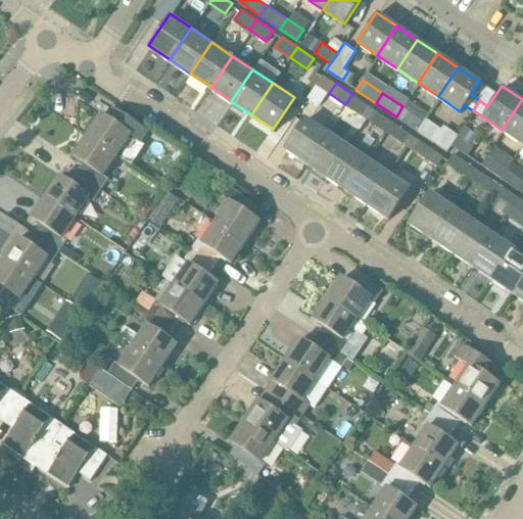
[(352,94),(345,104),(367,119),(373,108),(352,94)]
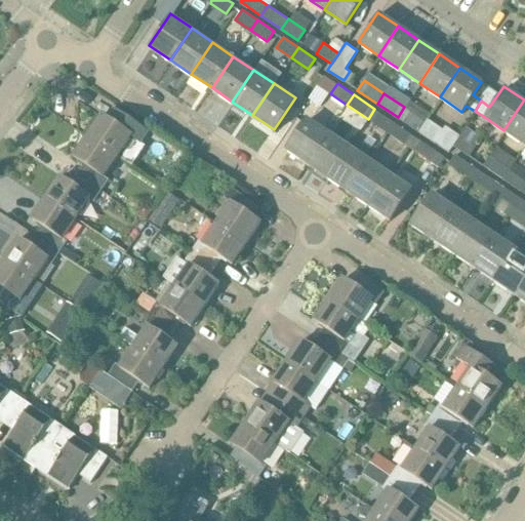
[(524,99),(503,130),(524,144),(524,142),(524,99)]
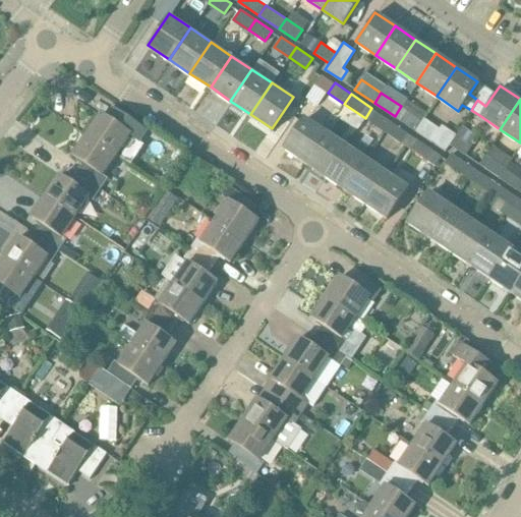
[(401,106),(395,116),(415,130),(421,119),(401,106)]
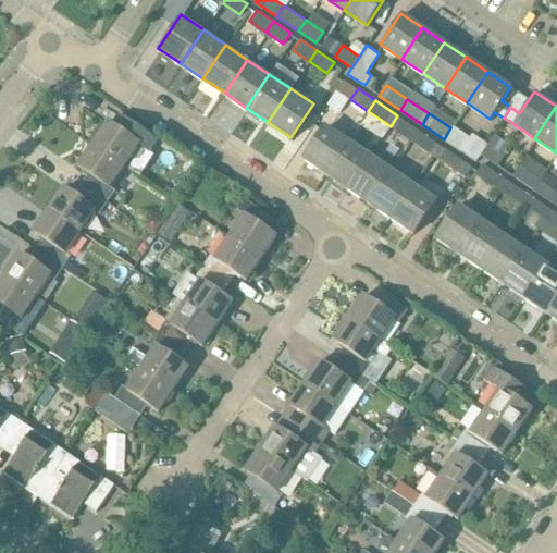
[(397,115),(391,126),(411,140),(419,130),(397,115)]
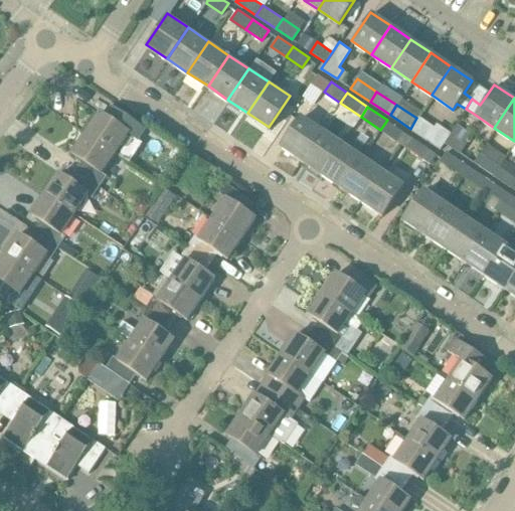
[(100,112),(86,132),(90,134),(115,152),(128,133),(138,140),(145,129),(116,109),(109,119),(100,112)]
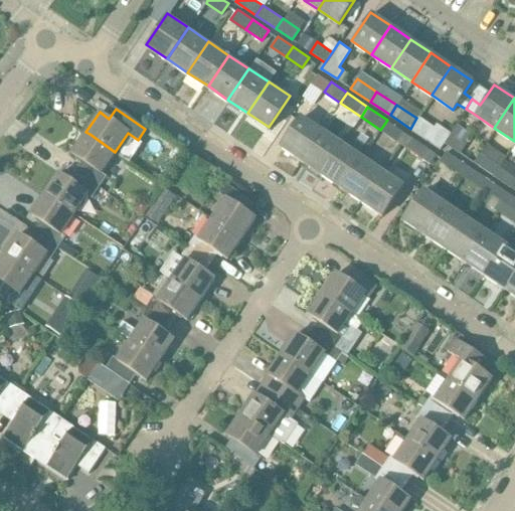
[(302,159),(323,129),(302,115),(282,145),(302,159)]
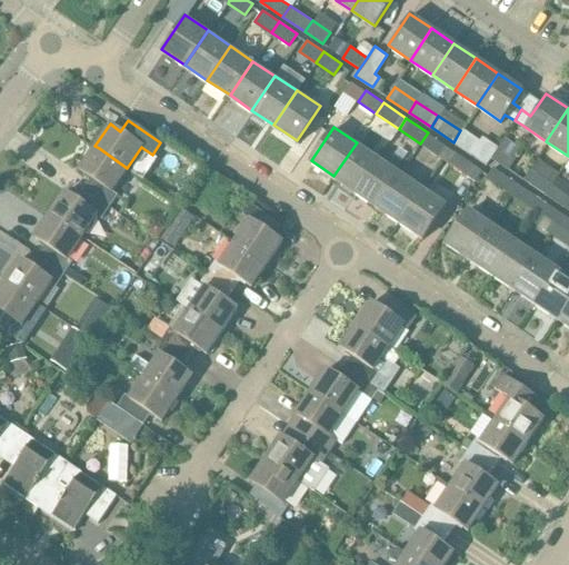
[(486,164),(490,157),(491,156),(493,152),(478,142),(460,130),(453,142),(471,154),(470,154),(486,164)]
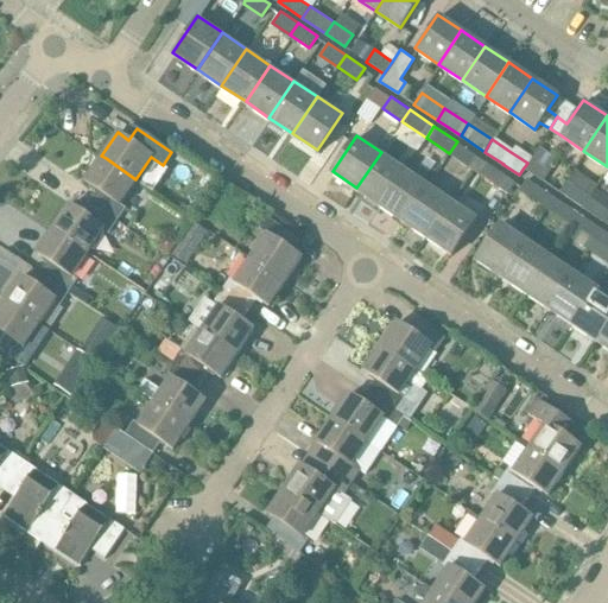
[(457,141),(449,153),(474,169),(481,158),(457,141)]
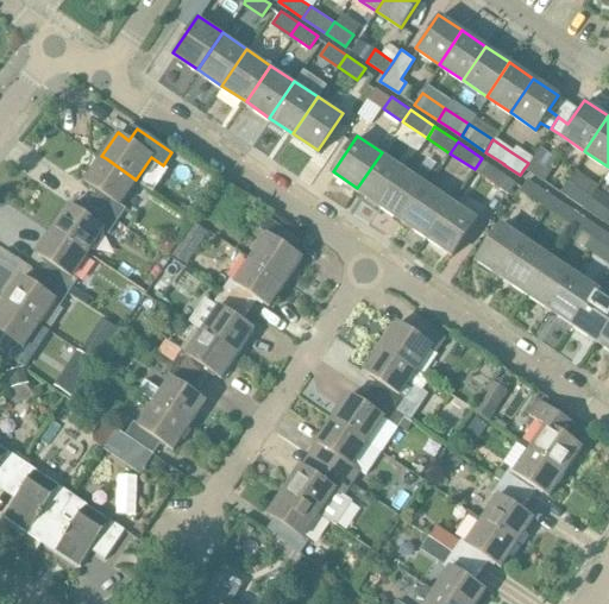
[(382,152),(357,188),(381,203),(406,168),(382,152)]
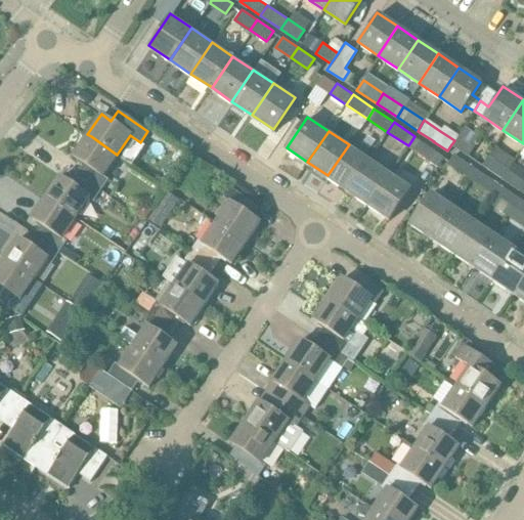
[(103,174),(117,155),(91,136),(87,134),(73,155),(83,162),(77,171),(100,188),(105,181),(108,177),(103,174)]
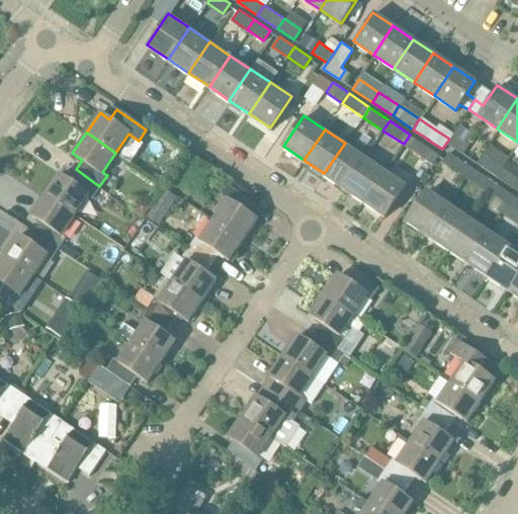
[(446,143),(462,153),(469,143),(453,133),(449,139),(447,142),(446,143)]
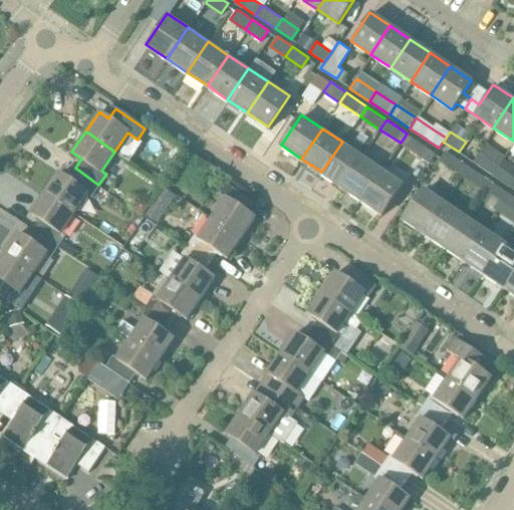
[(421,157),(428,147),(407,134),(401,143),(421,157)]
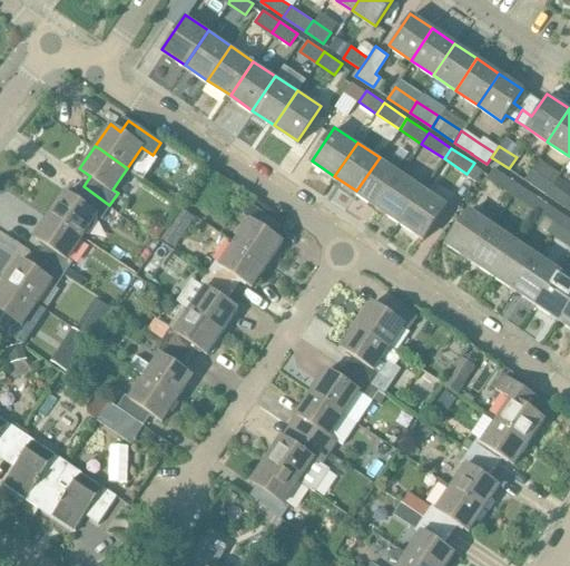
[(380,157),(356,191),(379,206),(402,173),(380,157)]
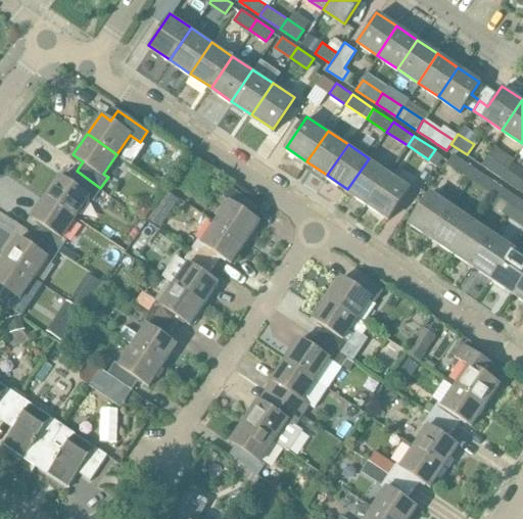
[(443,155),(435,149),(428,159),(436,166),(443,155)]
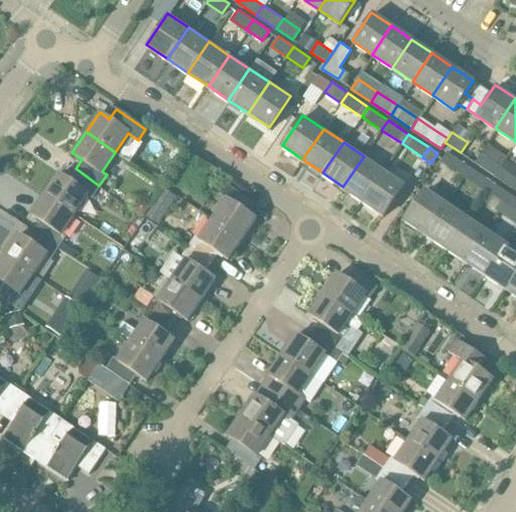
[(440,160),(465,176),(471,166),(447,150),(440,160)]
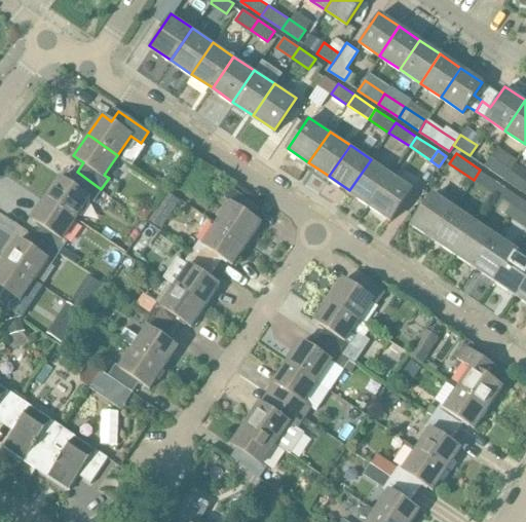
[(502,178),(510,168),(494,158),(488,169),(502,178)]
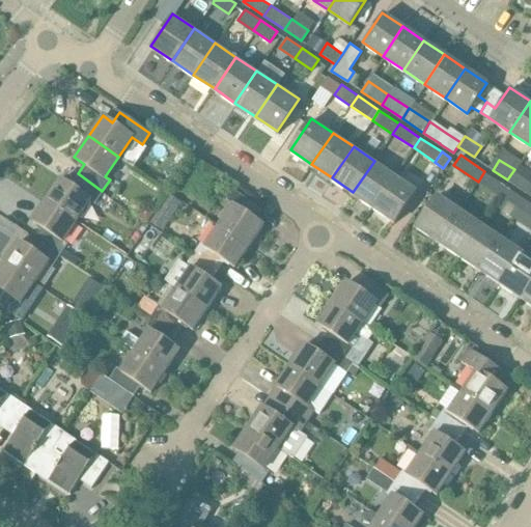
[(374,161),(353,192),(373,206),(395,174),(374,161)]
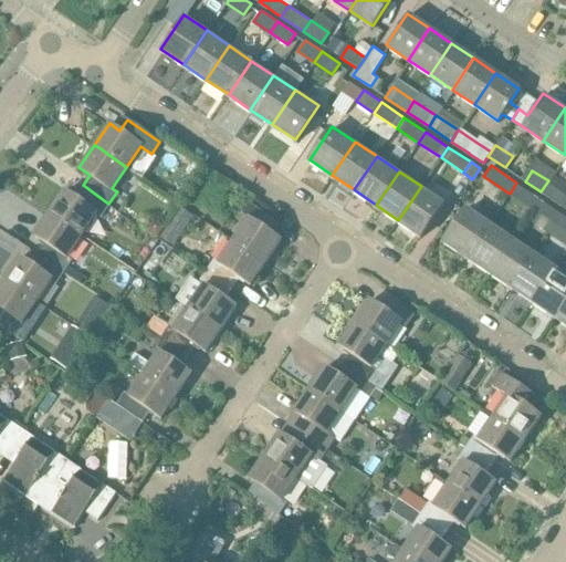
[(565,193),(548,180),(541,191),(563,207),(565,201),(565,193)]
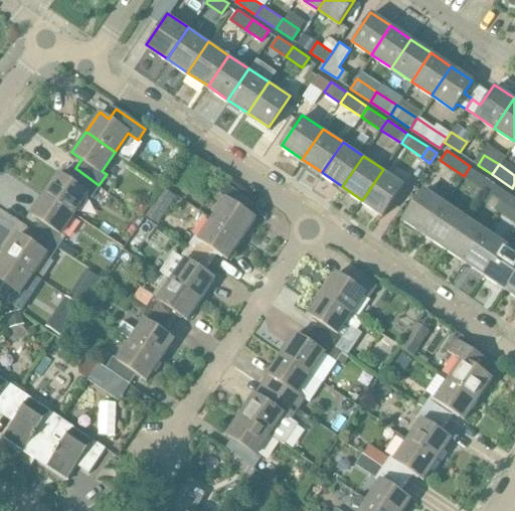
[(470,166),(464,176),(479,186),(486,176),(470,166)]
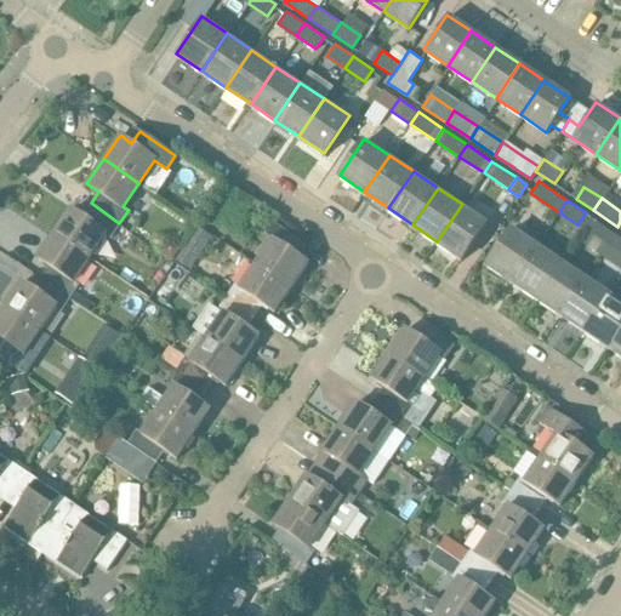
[(55,232),(90,256),(106,233),(109,237),(119,223),(91,203),(83,215),(72,207),(55,232)]
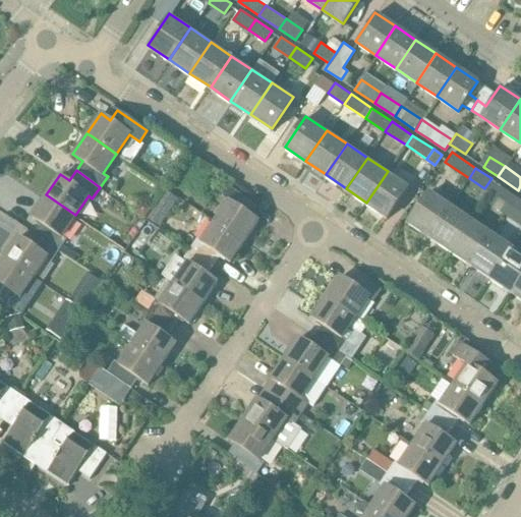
[(387,217),(408,186),(388,171),(366,203),(387,217)]
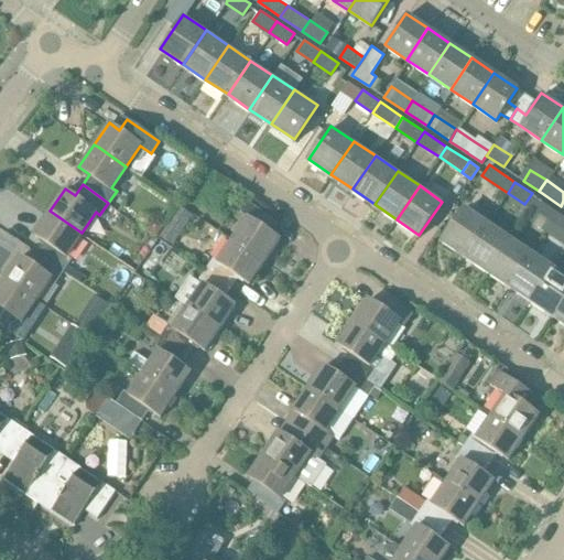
[(551,223),(559,212),(541,200),(534,212),(551,223)]
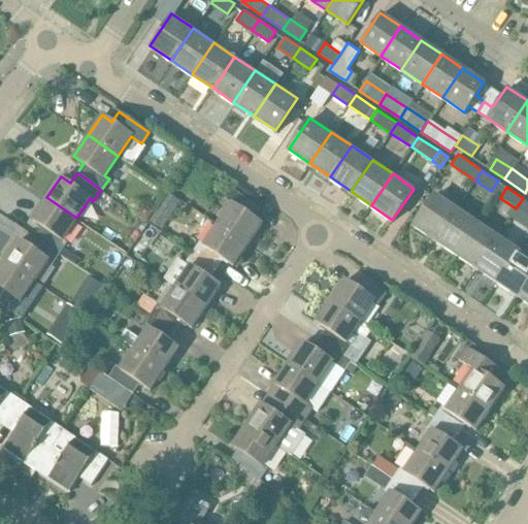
[(219,224),(249,244),(263,223),(253,217),(259,206),(234,190),(227,201),(232,204),(219,224)]
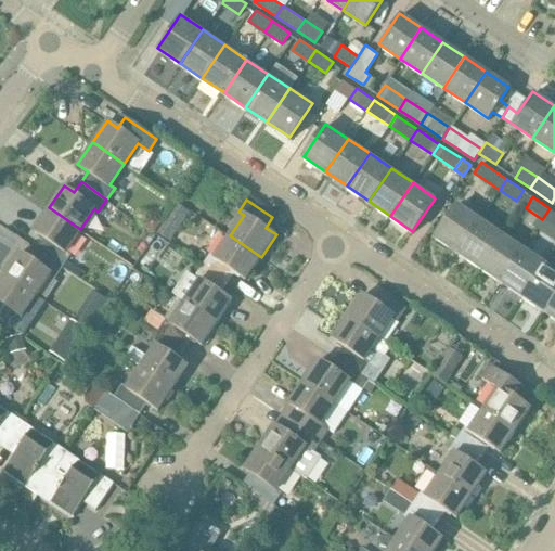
[(457,252),(480,218),(457,203),(435,235),(457,252)]
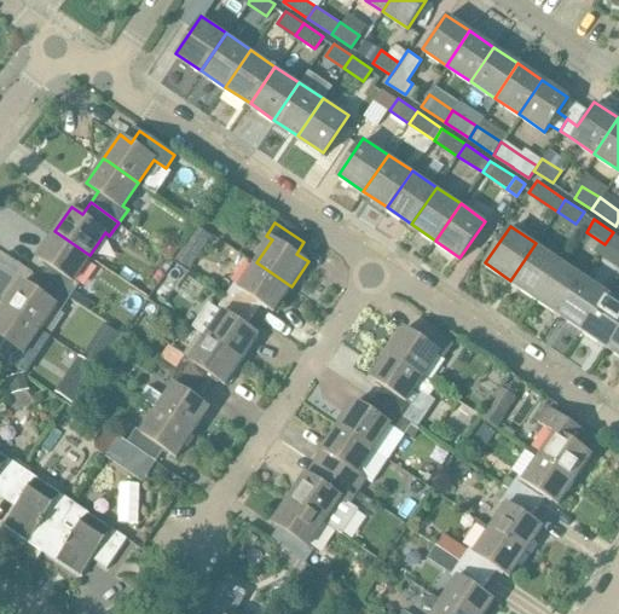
[(41,274),(70,295),(79,282),(74,278),(90,255),(55,231),(38,255),(48,262),(41,274)]
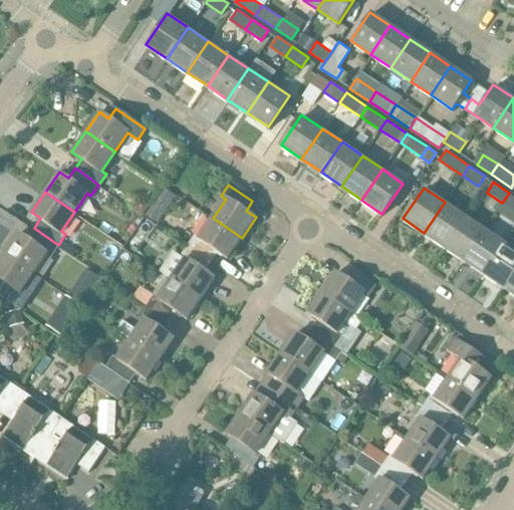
[(513,196),(509,193),(502,203),(513,210),(513,196)]
